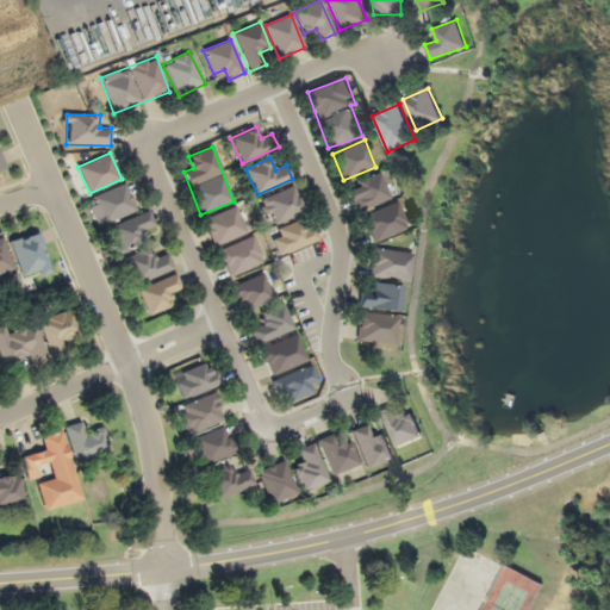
[(362,193),(352,198),(359,212),(391,197),(379,172),(358,182),(362,193)]
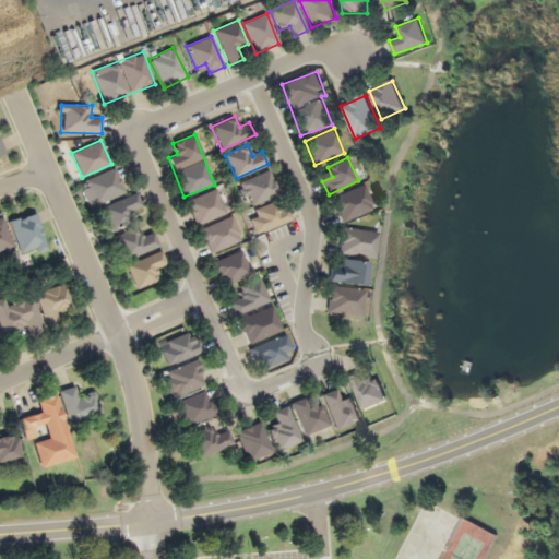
[(238,183),(248,207),(278,193),(269,169),(238,183)]
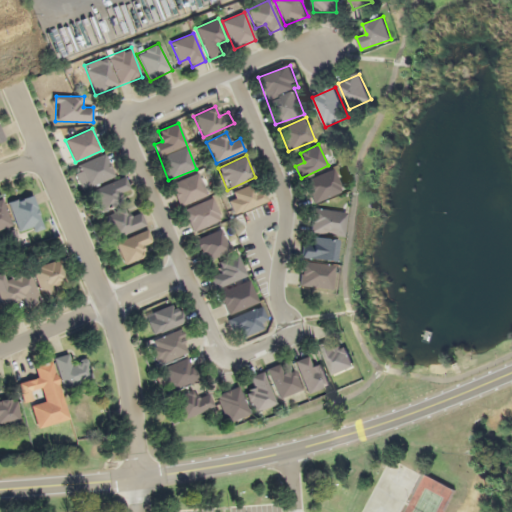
[(75,163),(80,187),(113,180),(108,157),(75,163)]
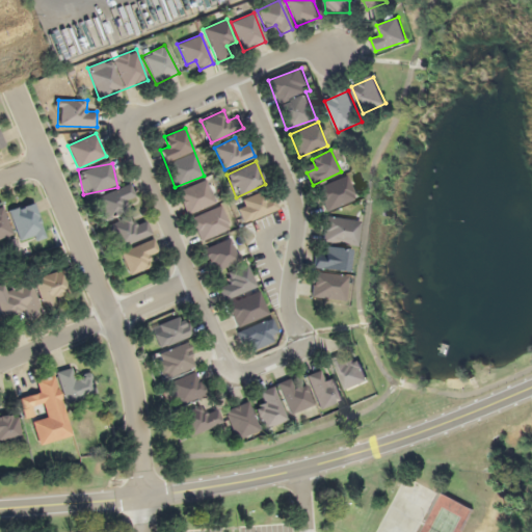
[(355,198),(346,176),(315,189),(325,212),(355,198)]
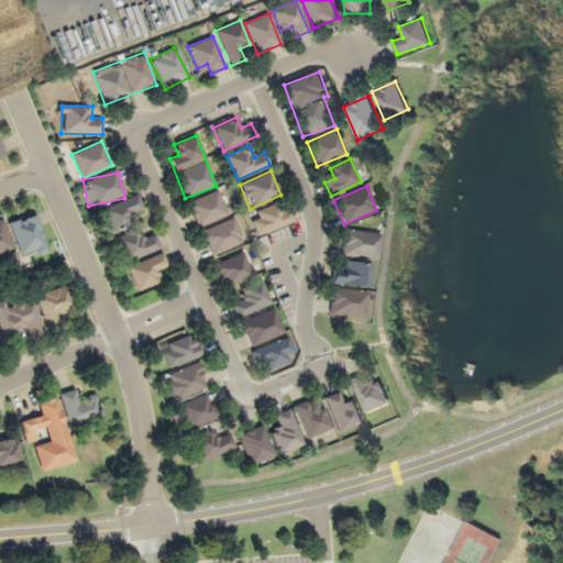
[(228,216),(219,190),(187,201),(197,227),(228,216)]
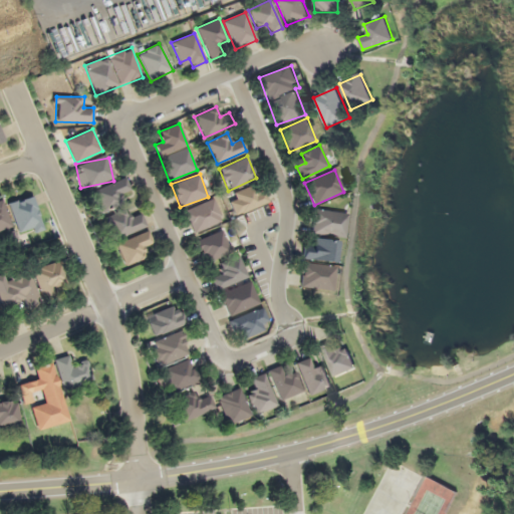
[(133,189),(121,175),(95,197),(106,211),(133,189)]
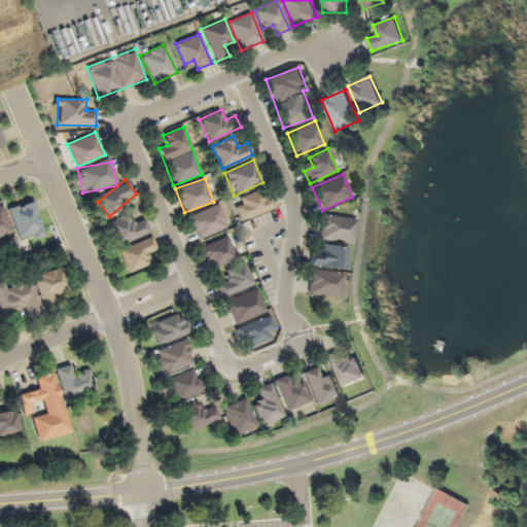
[(273,211),(269,190),(235,198),(239,217),(273,211)]
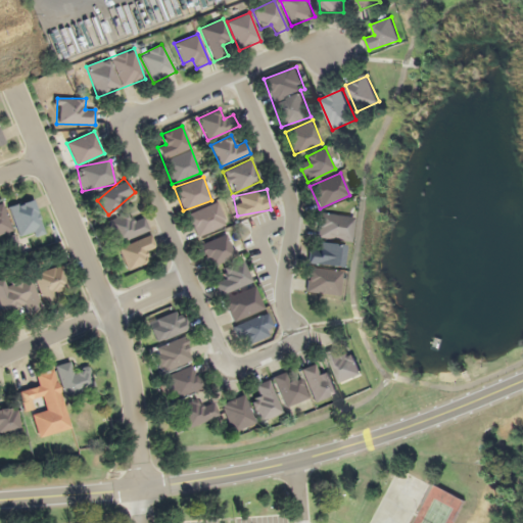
[(44,232),(34,199),(9,206),(19,240),(44,232)]
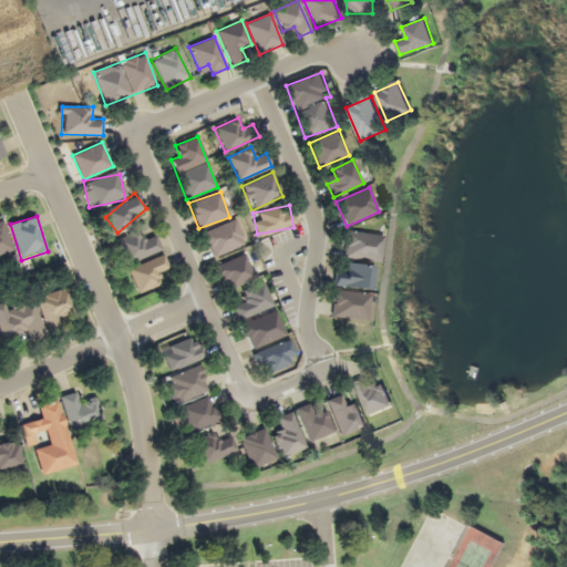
[(0,220),(0,255),(13,250),(1,220),(0,220)]
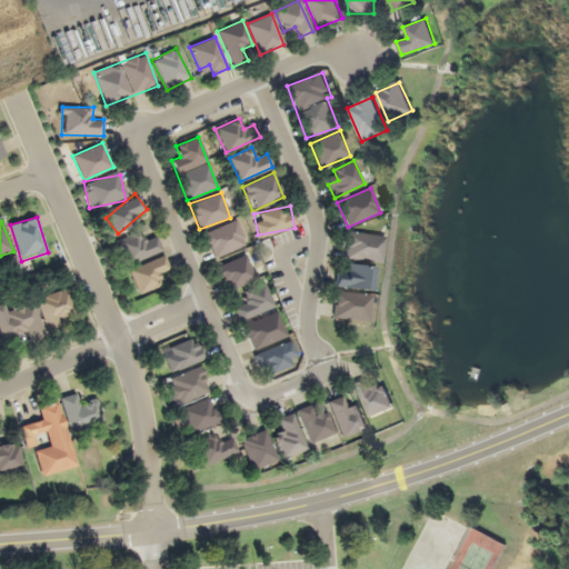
[(205,231),(212,257),(246,247),(238,221),(205,231)]
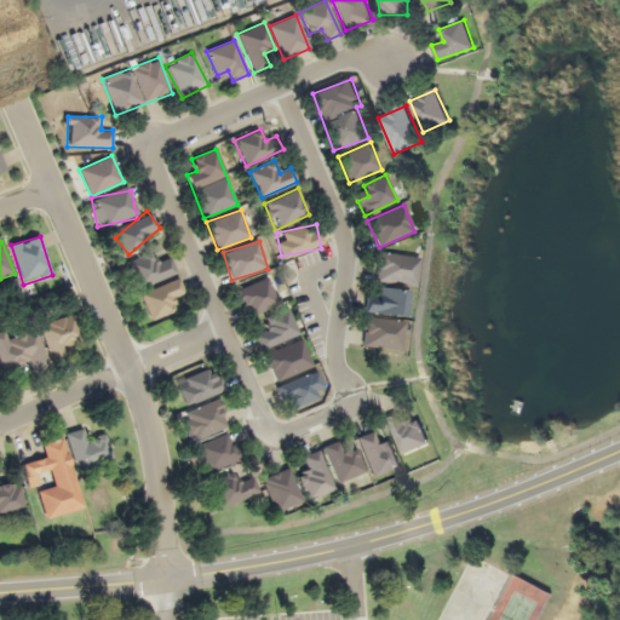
[(130,262),(139,288),(177,274),(171,259),(158,264),(154,252),(130,262)]
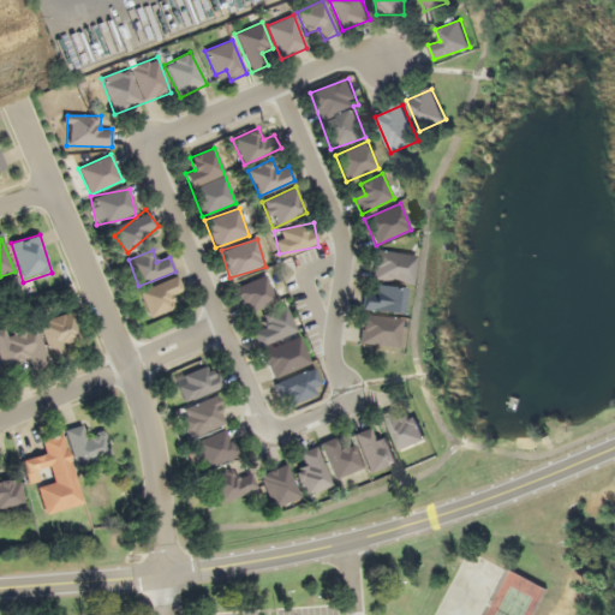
[(371,279),(411,284),(415,255),(375,250),(371,279)]
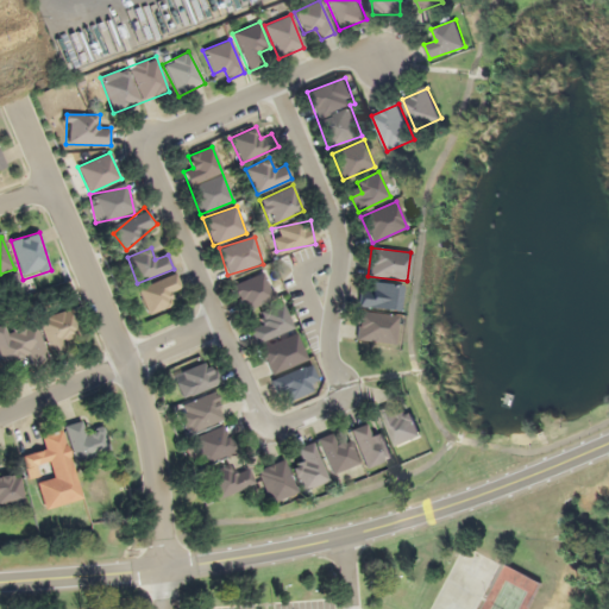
[(170,293),(182,287),(175,272),(137,290),(149,315),(175,303),(170,293)]
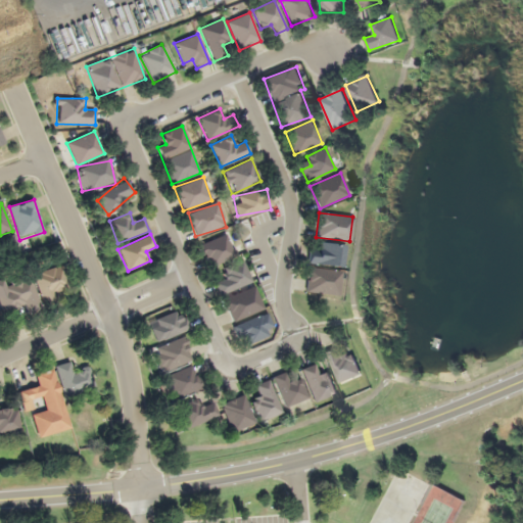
[(199,246),(210,269),(236,255),(225,234),(199,246)]
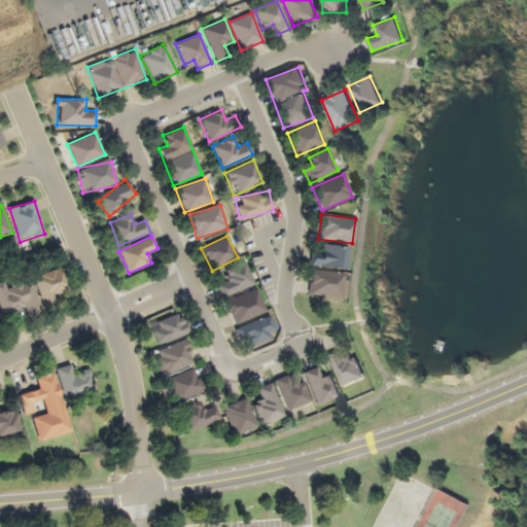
[(313,254),(311,264),(344,270),(349,248),(323,243),(320,255),(313,254)]
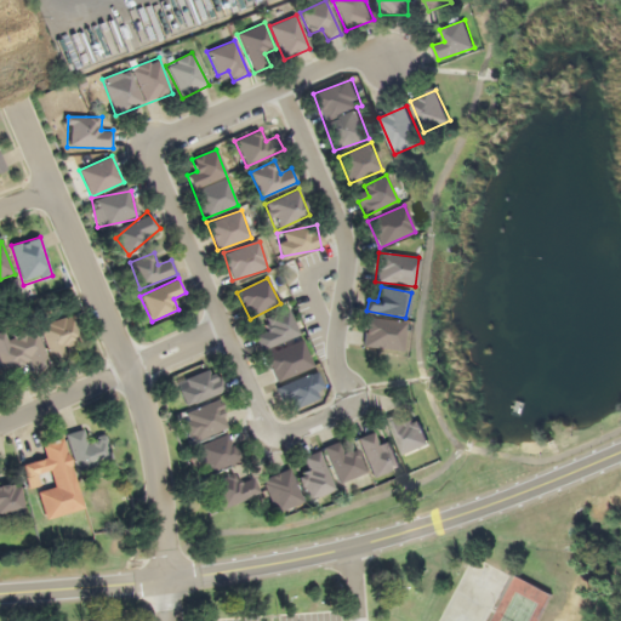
[(262,351),(300,336),(290,311),(262,320),(267,334),(257,337),(262,351)]
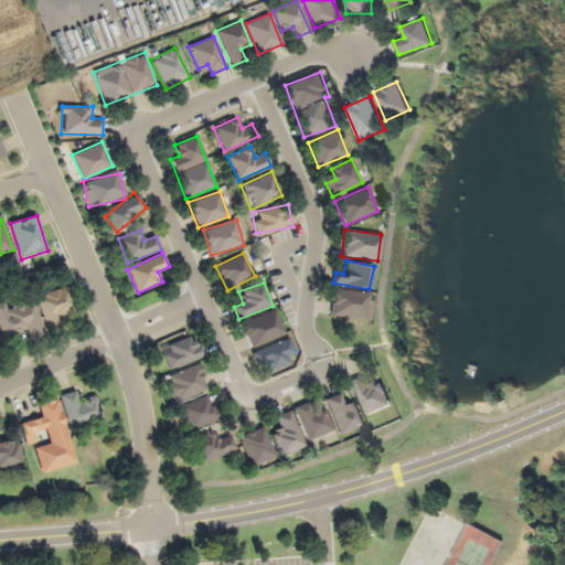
[(56,317),(74,309),(64,286),(35,299),(49,330),(61,326),(56,317)]
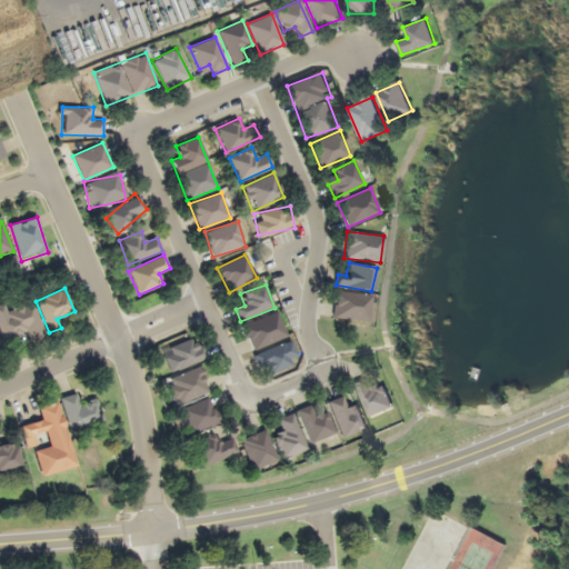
[(371,297),(337,291),(333,317),(368,322),(371,297)]
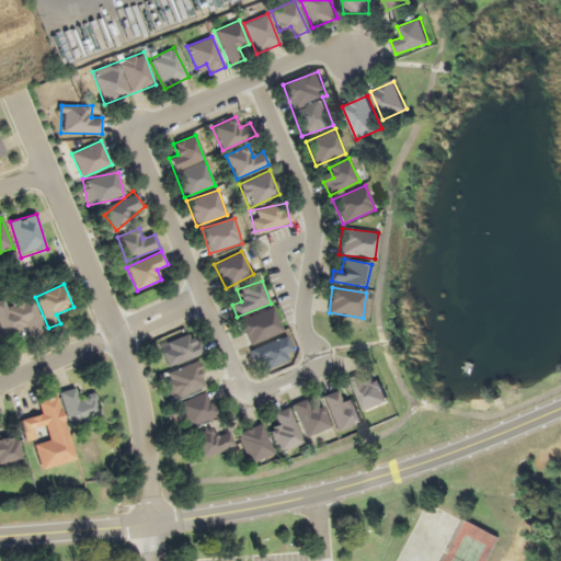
[(24,329),(26,338),(43,333),(33,295),(0,304),(0,333),(1,335),(24,329)]
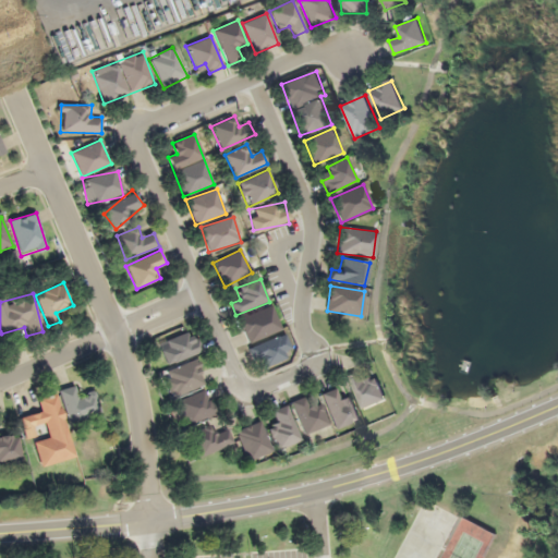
[(282,329),(271,305),(238,320),(249,344),(282,329)]
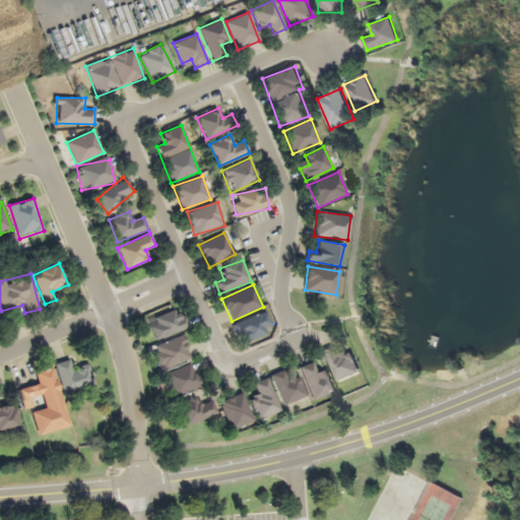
[(189,327),(181,308),(147,321),(155,341),(189,327)]
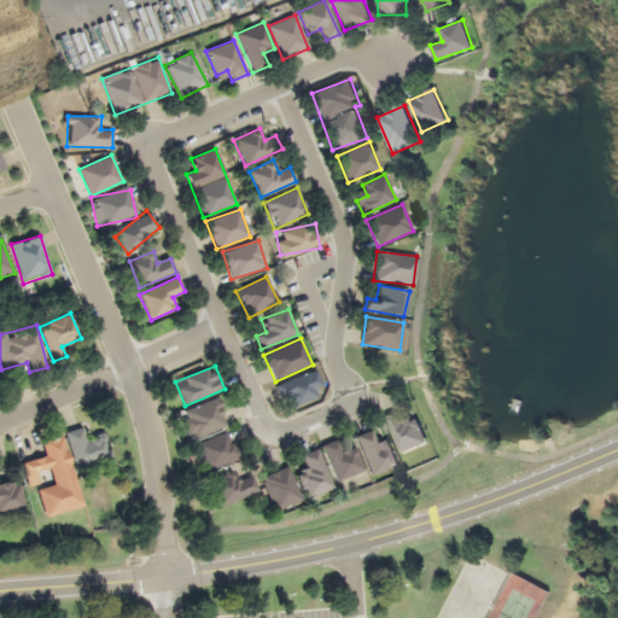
[(287,409),(326,391),(315,369),(277,386),(287,409)]
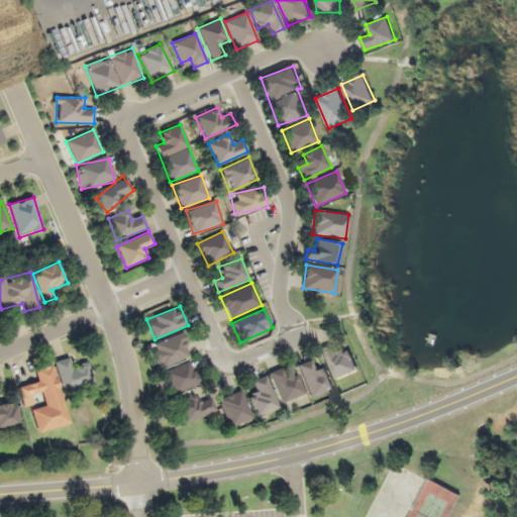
[(150,343),(158,368),(190,357),(183,334),(150,343)]
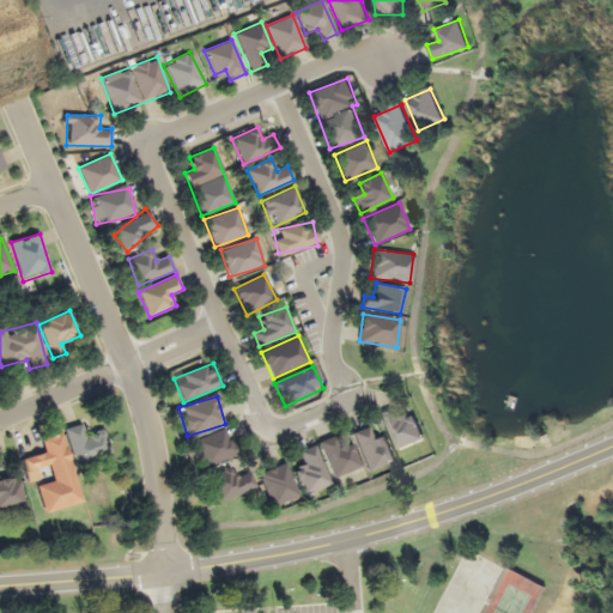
[(383,413),(398,449),(424,438),(413,413),(405,417),(400,405),(383,413)]
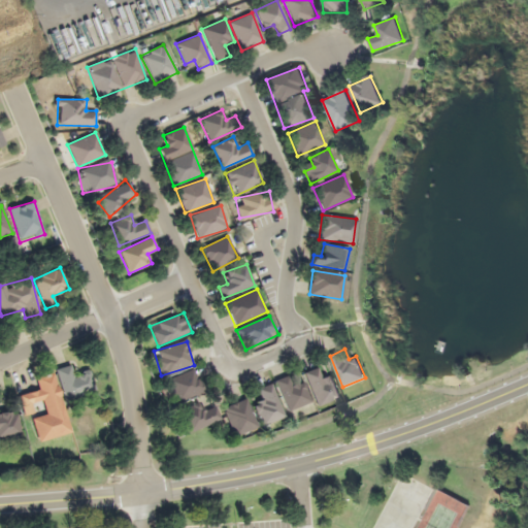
[(57,368),(63,400),(94,395),(89,370),(73,373),(71,365),(57,368)]
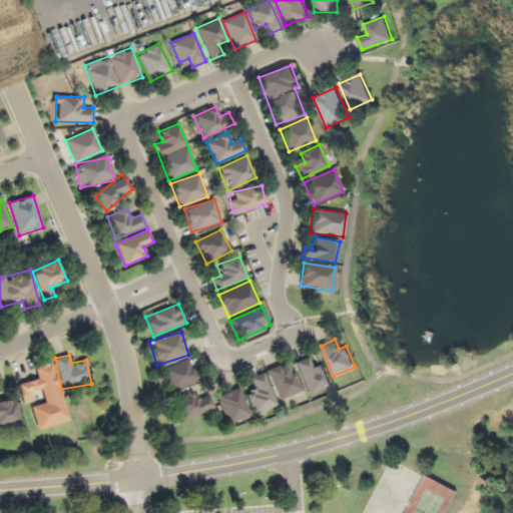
[(172,392),(198,381),(188,358),(162,369),(172,392)]
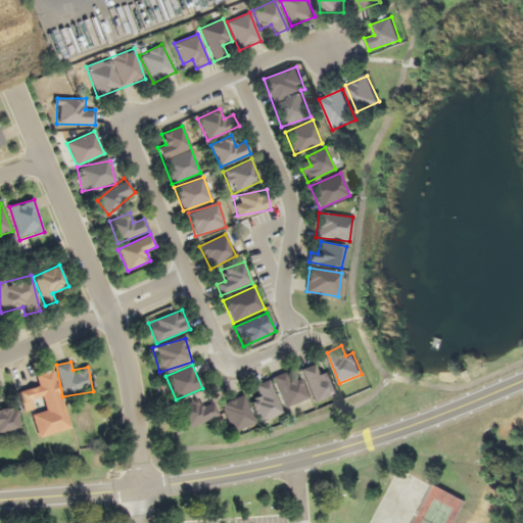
[(327,370),(318,374),(314,365),(300,371),(316,402),(337,391),(327,370)]
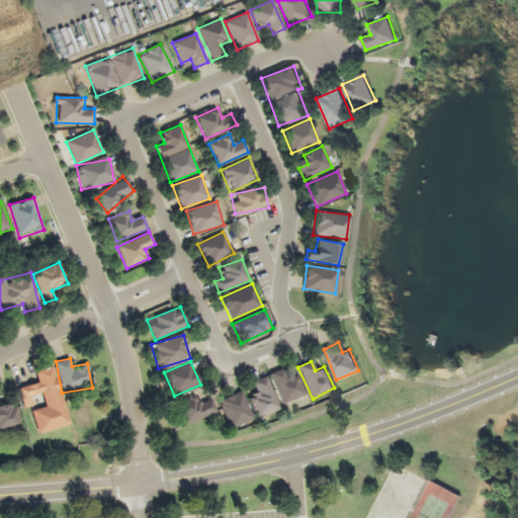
[(22,408),(38,404),(39,407),(31,409),(37,432),(68,425),(54,365),(33,369),(36,382),(17,386),(22,408)]
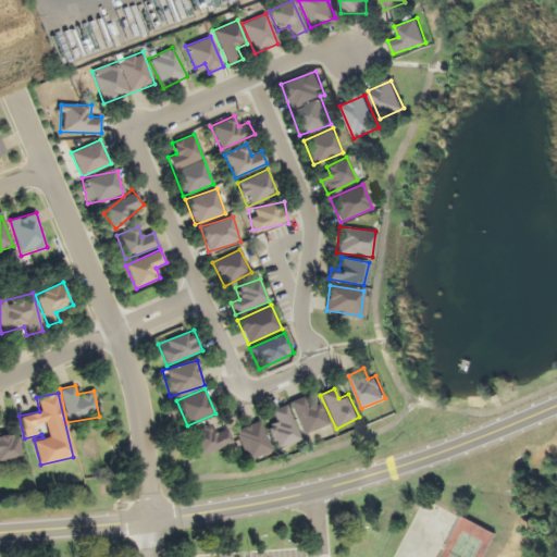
[(318,401),(309,406),(305,396),(289,403),(305,434),(327,423),(318,401)]
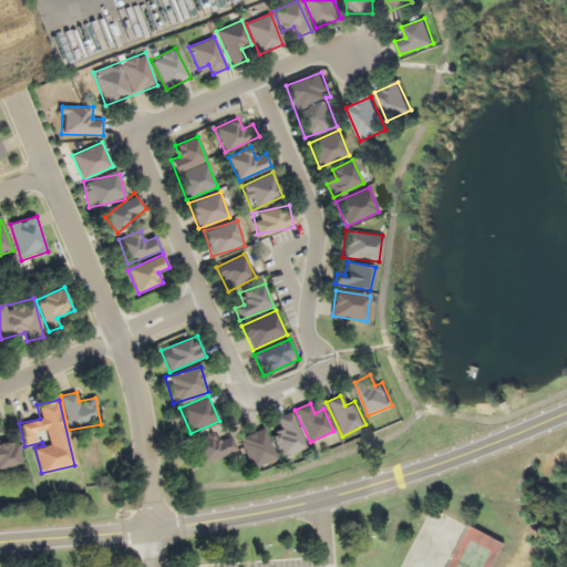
[(306,447),(291,412),(277,418),(282,430),(271,434),(281,457),(306,447)]
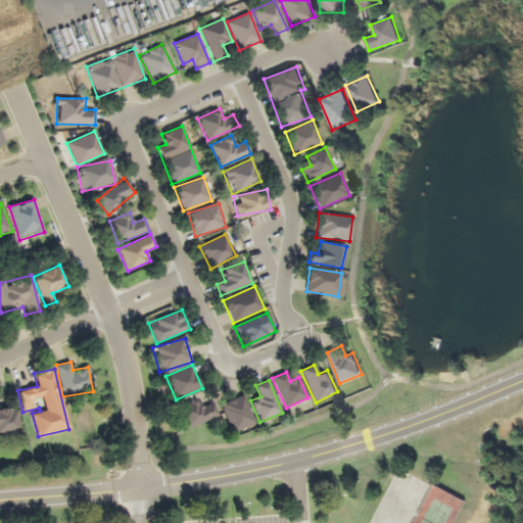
[(232,433),(256,423),(244,394),(220,405),(232,433)]
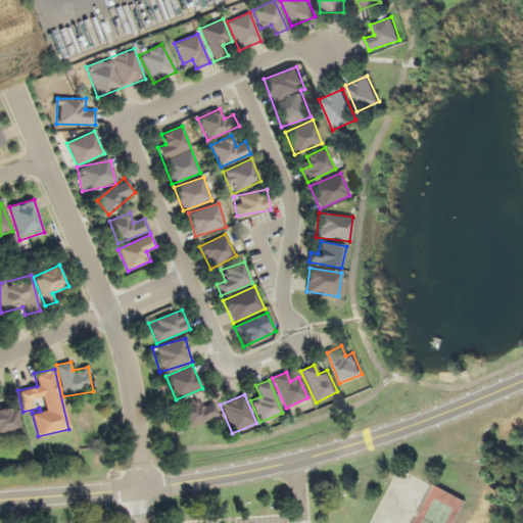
[(218,416),(212,402),(202,407),(198,398),(178,407),(188,429),(218,416)]
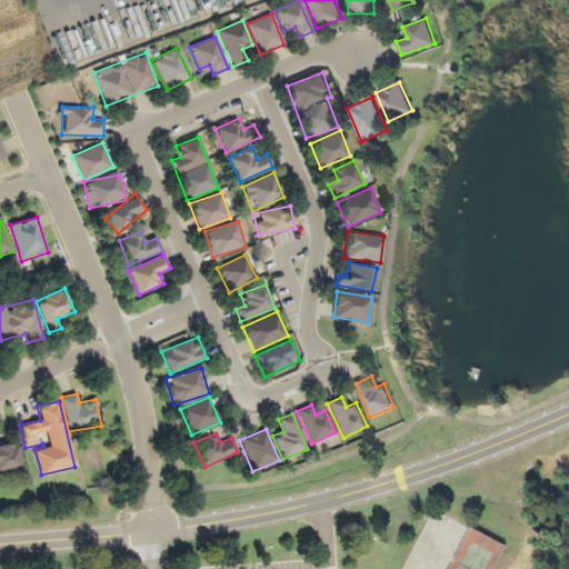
[(0,470),(21,467),(17,442),(0,445),(0,470)]
